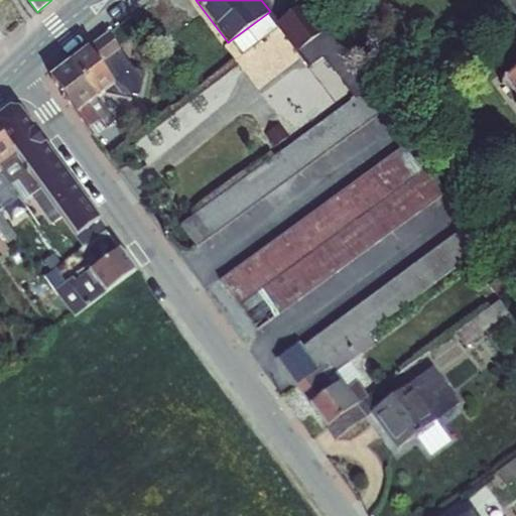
[(274,23),(277,27),(295,51),(324,30),(302,2),(276,21),(274,23)]
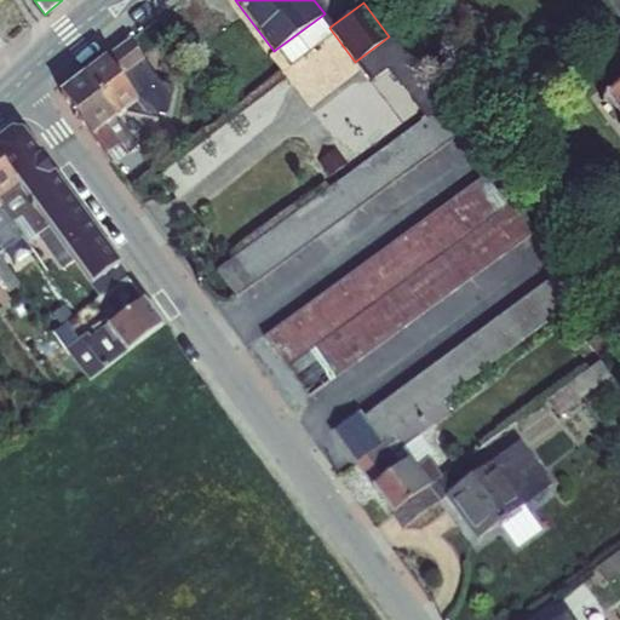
[(332,26),(323,15),(279,47),(292,64),(333,33),(329,28),(332,26)]
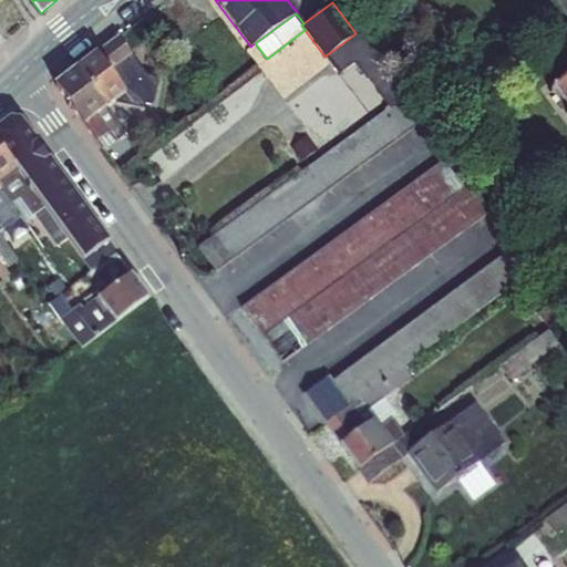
[(79,66),(104,107),(112,102),(113,102),(142,106),(144,102),(152,104),(158,76),(146,73),(117,31),(78,64),(79,66)]
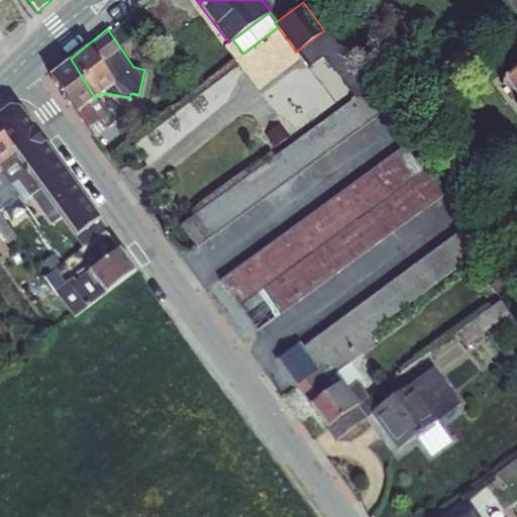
[(324,30),(296,52),(307,67),(325,55),(350,92),(296,131),(301,137),(370,87),(324,30)]
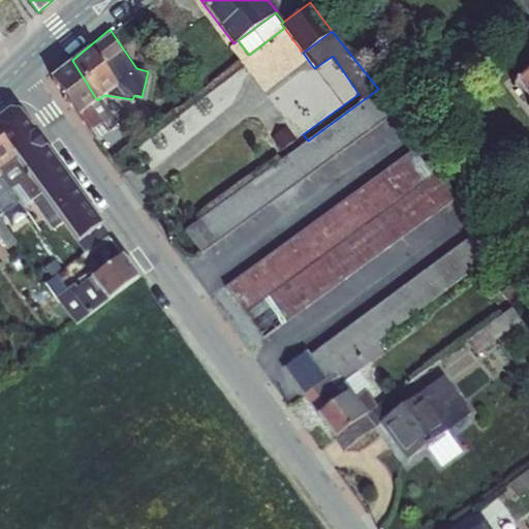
[(72,60),(51,76),(79,116),(97,100),(73,62),(72,60)]
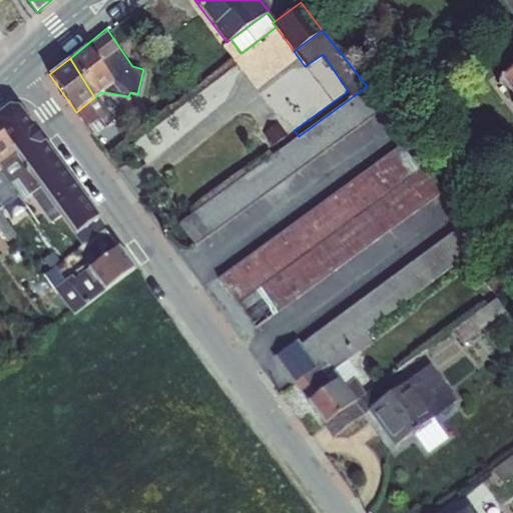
[(512,71),(500,81),(512,97),(512,71)]
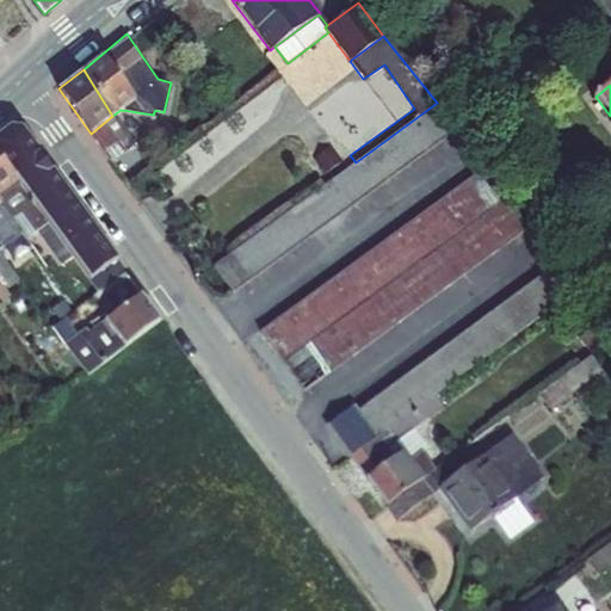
[(437,103),(356,162),(214,265),(233,291),(456,129),(437,103)]
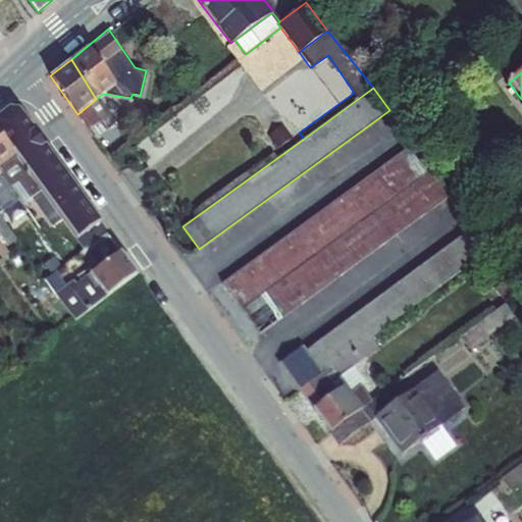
[(96,99),(77,114),(96,140),(117,125),(96,99)]
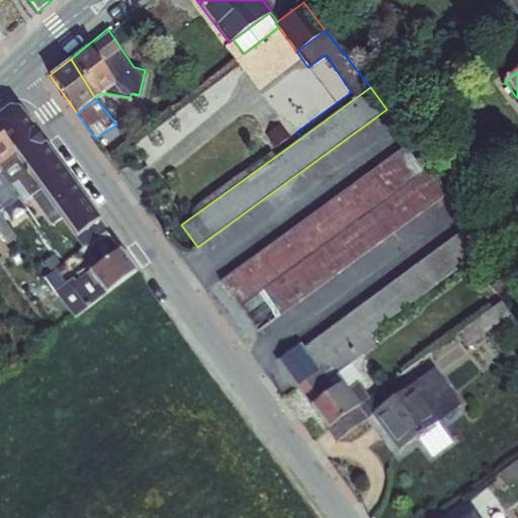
[(7,107),(0,113),(0,133),(15,157),(17,159),(19,158),(26,153),(42,142),(20,110),(7,107)]
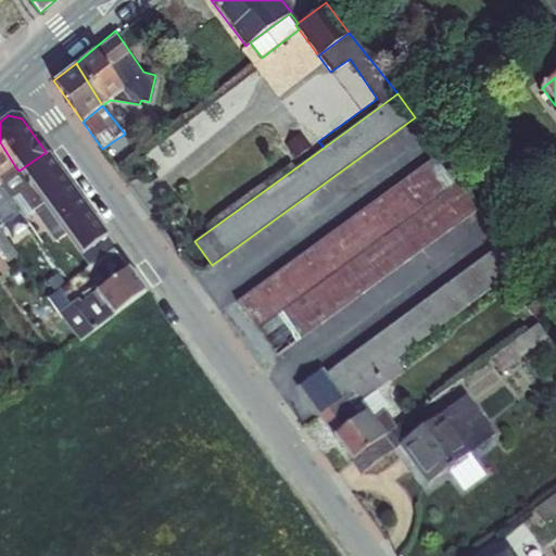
[(286,144),(297,159),(312,147),(301,133),(286,144)]
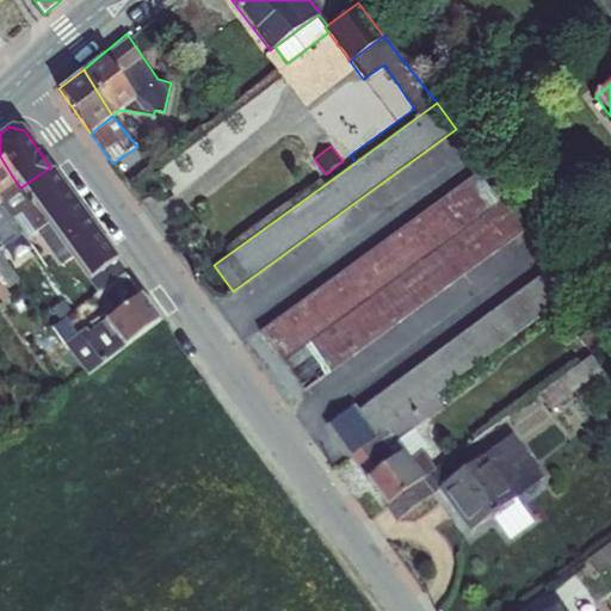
[(0,156),(0,197),(18,185),(0,156)]
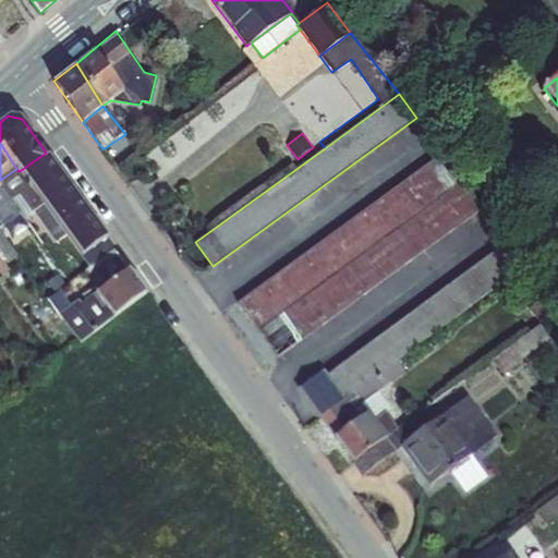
[(46,153),(28,165),(46,192),(39,197),(44,203),(67,234),(82,254),(105,237),(46,153)]
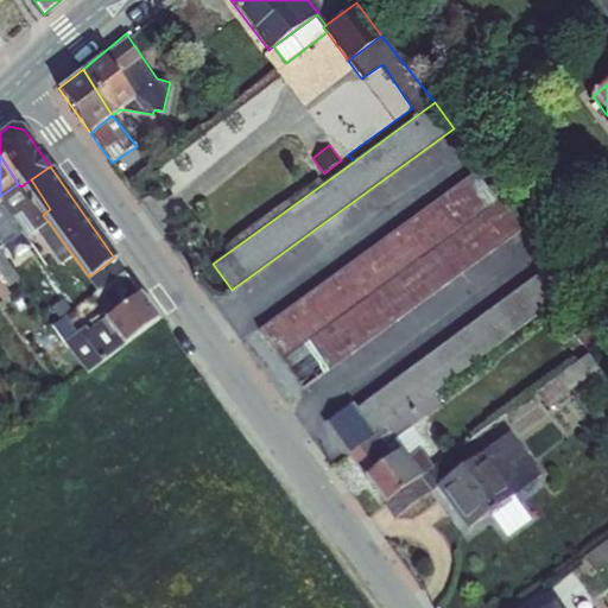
[(481,168),(260,330),(303,388),(524,226),(481,168)]
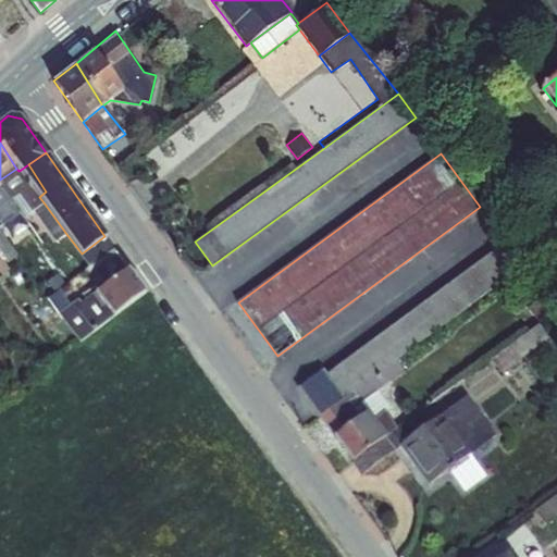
[(28,164),(21,170),(39,197),(46,192),(28,164)]
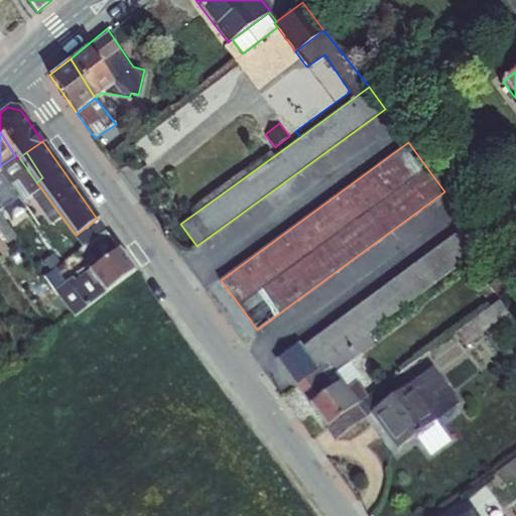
[(17,158),(15,156),(0,166),(0,169),(0,170),(11,184),(18,179),(29,196),(30,195),(40,187),(36,182),(19,157),(17,158)]
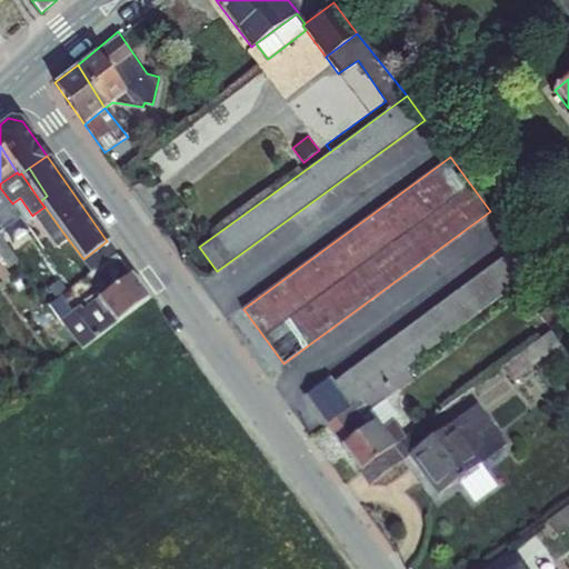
[(0,230),(7,227),(20,216),(21,216),(12,203),(0,188),(0,187),(0,230)]
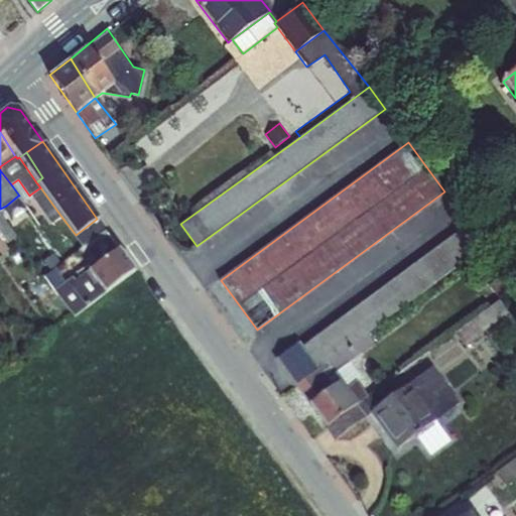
[(18,179),(11,184),(19,196),(18,196),(22,201),(29,196),(18,179)]
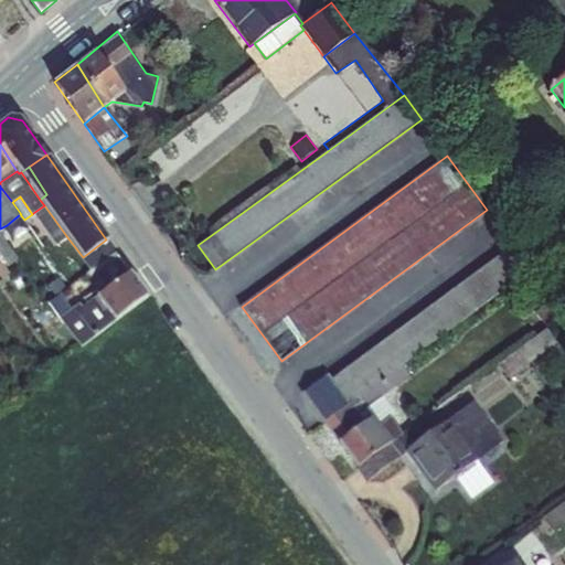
[(67,237),(44,205),(33,213),(55,245),(67,237)]
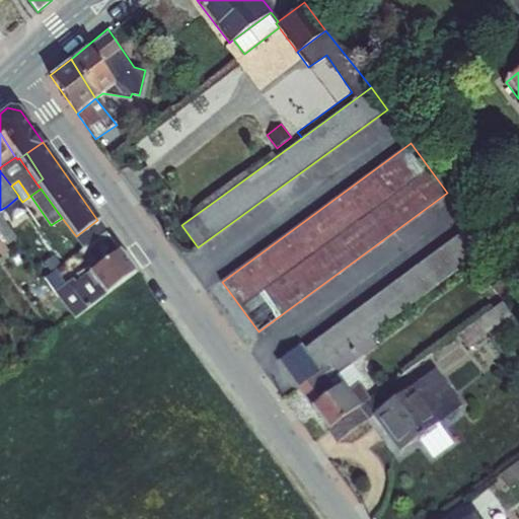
[(0,210),(0,231),(8,243),(23,232),(6,207),(0,210)]
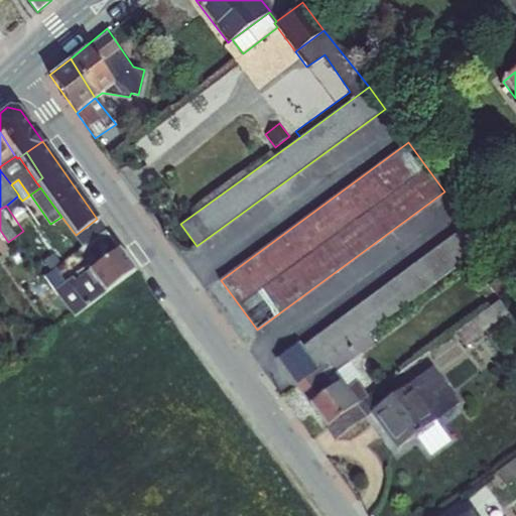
[(299,341),(276,358),(296,386),(367,334),(486,246),(469,224),(303,347),(299,341)]
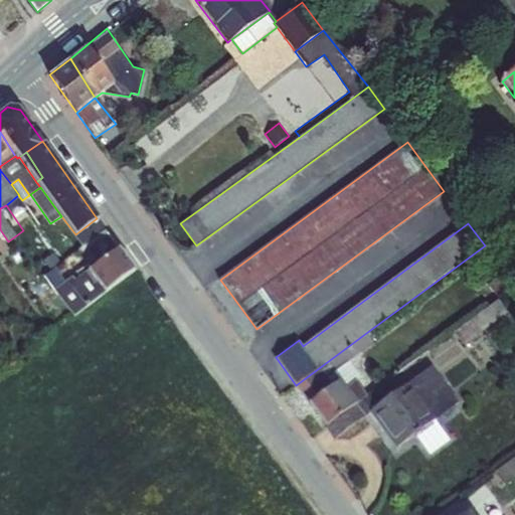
[(90,271),(119,248),(106,230),(84,244),(95,260),(86,266),(89,271),(90,271)]
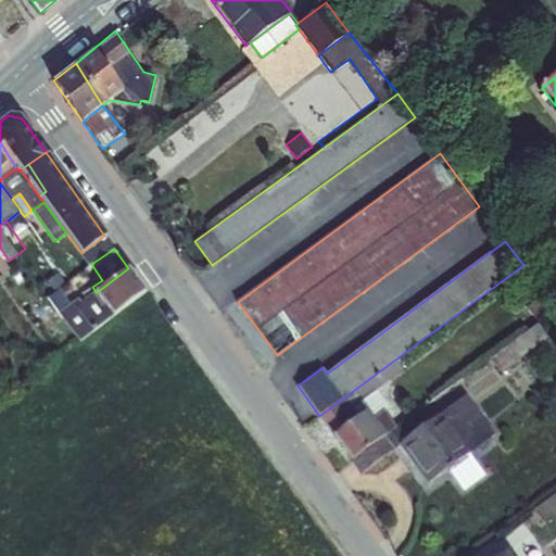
[(128,268),(97,292),(114,315),(144,292),(128,268)]
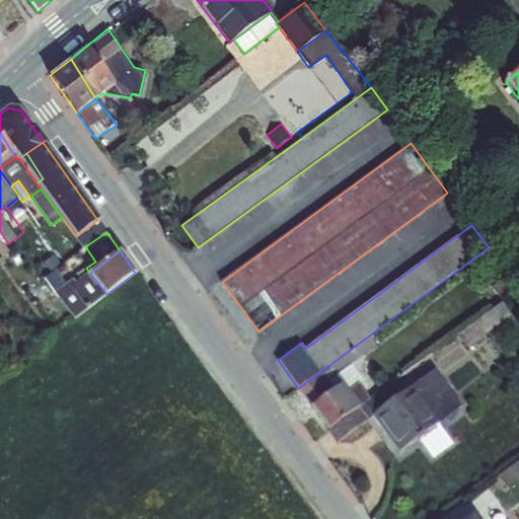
[(106,294),(90,273),(89,273),(76,283),(62,264),(45,277),(74,317),(106,294)]
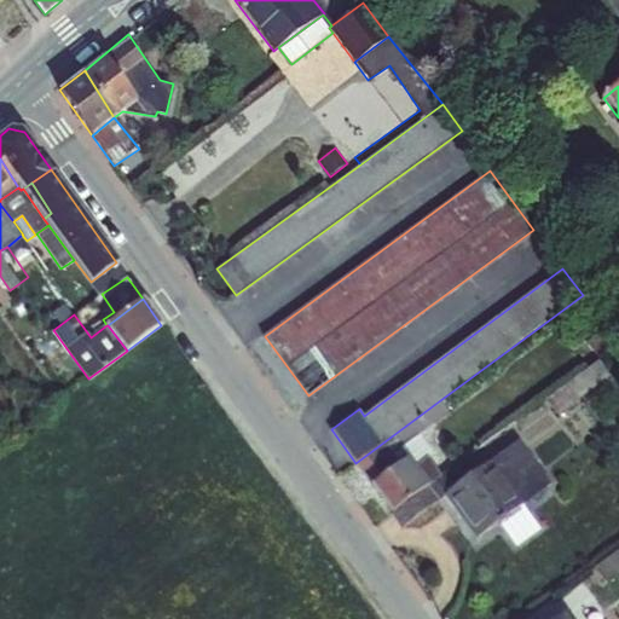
[(597,359),(618,340),(618,339),(607,324),(584,342),(597,359)]
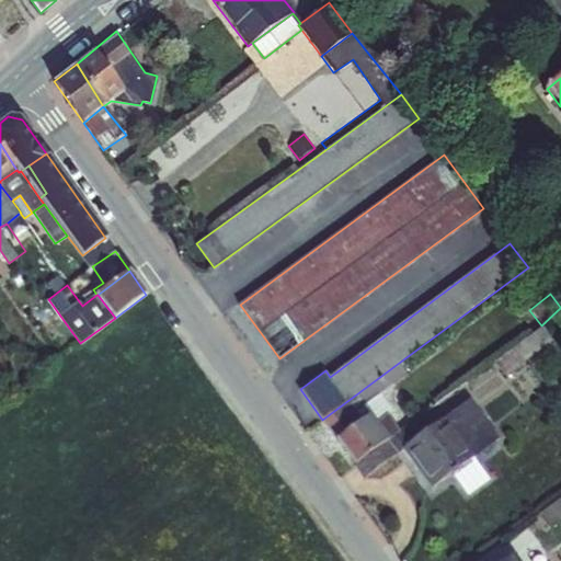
[(549,342),(538,328),(494,359),(504,374),(549,342)]
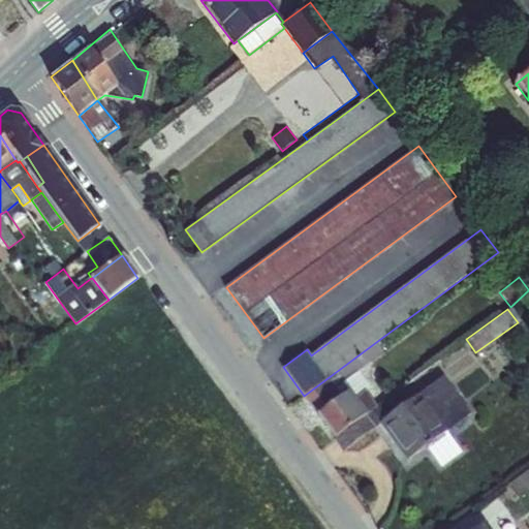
[(317,414),(318,413),(349,392),(366,414),(377,406),(375,404),(376,404),(367,390),(372,386),(359,368),(381,351),(376,342),(304,396),(317,414)]
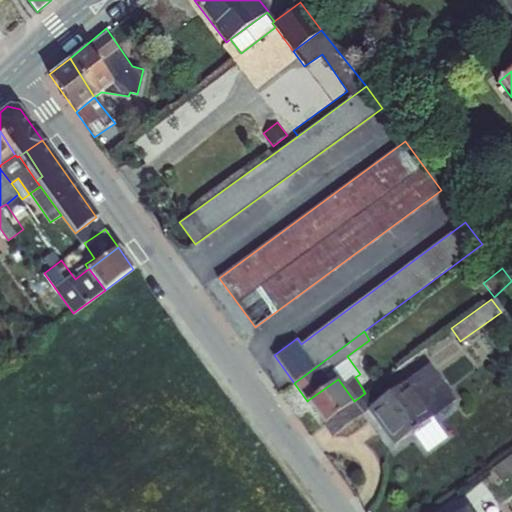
[(407,381),(433,417),(455,400),(429,365),(407,381)]
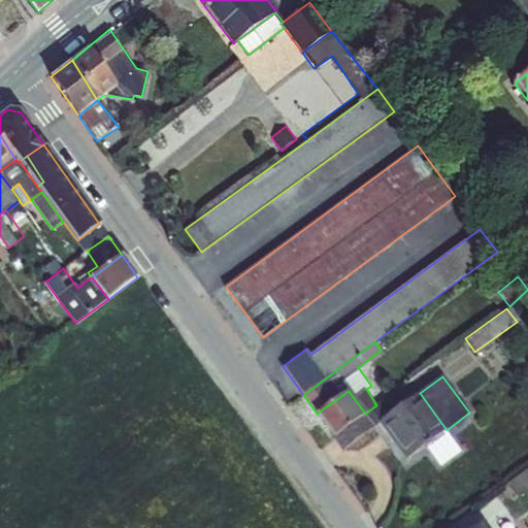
[(318,413),(334,436),(365,414),(349,391),(318,413)]
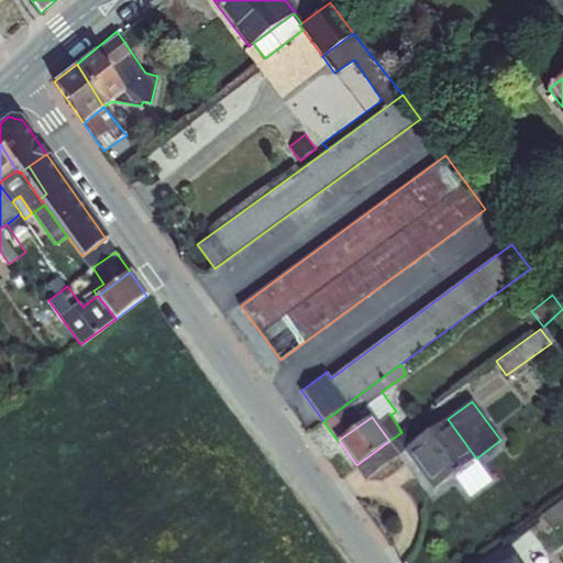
[(412,444),(405,450),(433,489),(452,476),(476,459),(448,419),(412,444)]
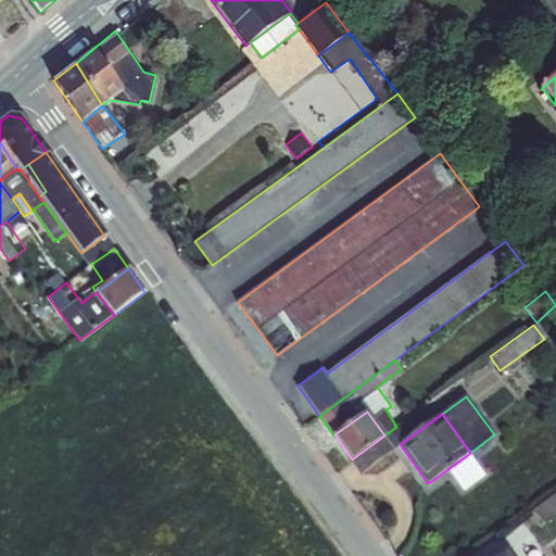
[(396,427),(384,436),(352,459),(351,460),(361,474),(400,444),(407,439),(395,425),(394,425),(396,427)]
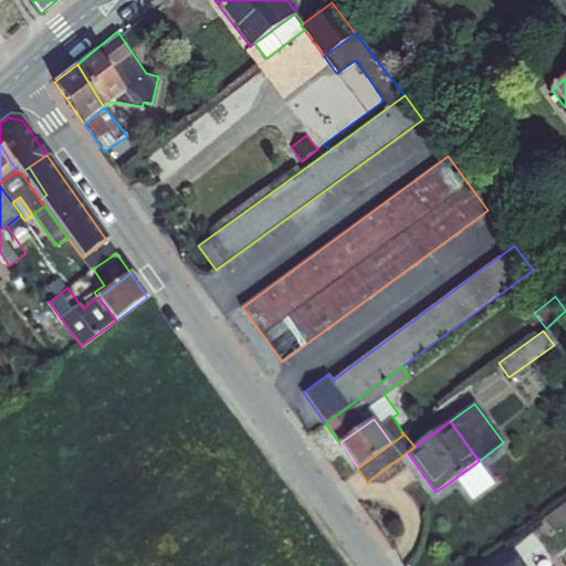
[(495,483),(479,461),(454,479),(471,501),(495,483)]
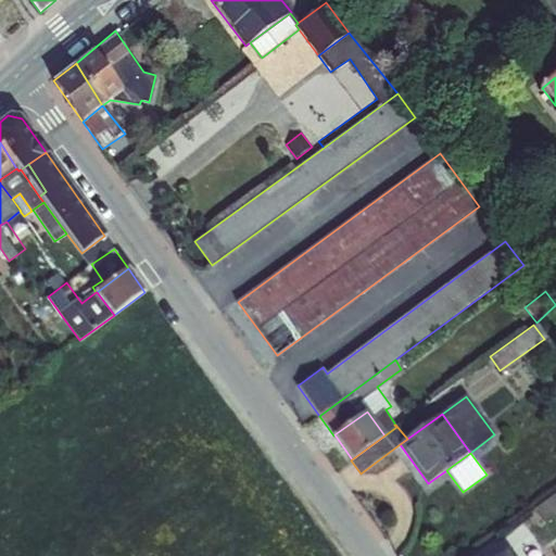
[(555,491),(534,506),(547,523),(555,517),(555,491)]
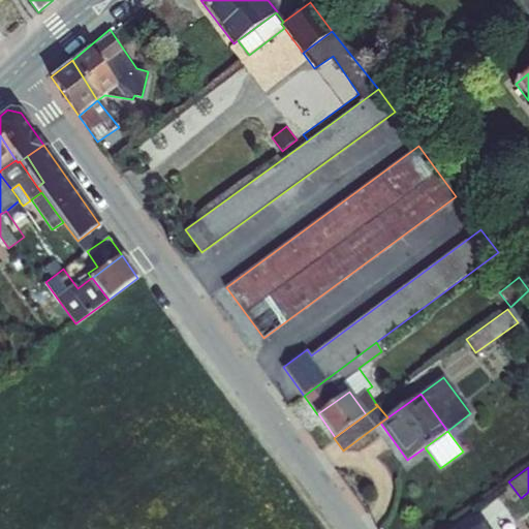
[(509,526),(509,528),(528,528),(525,520),(509,526)]
